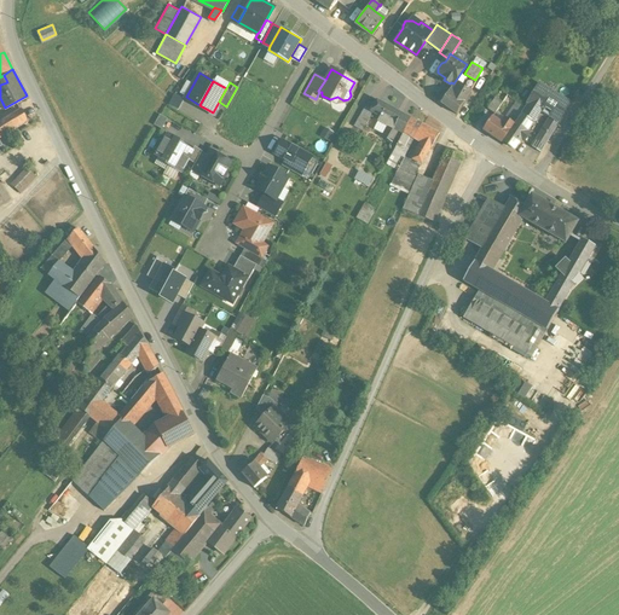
[(456,88),(452,86),(441,100),(456,111),(463,100),(470,88),(461,82),(456,88)]
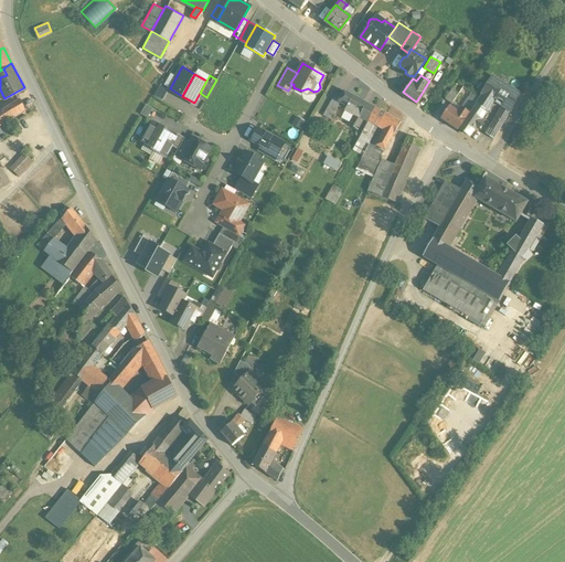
[(520,93),(492,75),(481,92),(493,98),(503,105),(510,109),(520,93)]
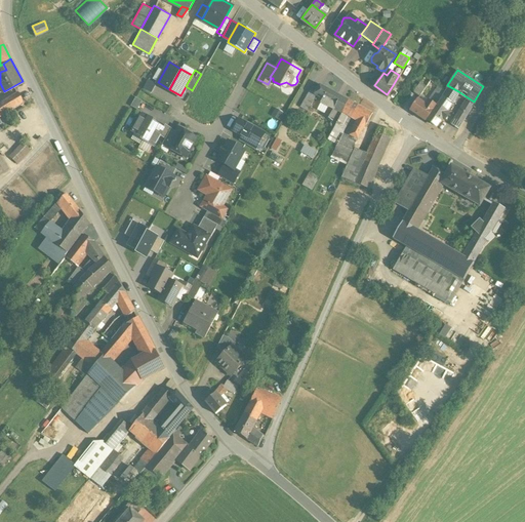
[(148,77),(144,86),(152,90),(156,81),(148,77)]
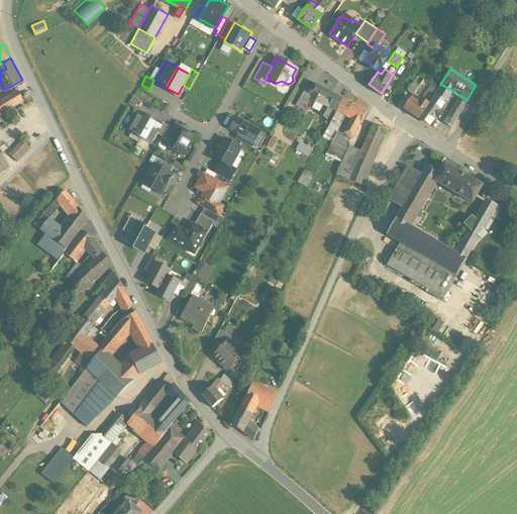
[(309,79),(296,103),(303,107),(312,91),(310,90),(315,82),(309,79)]
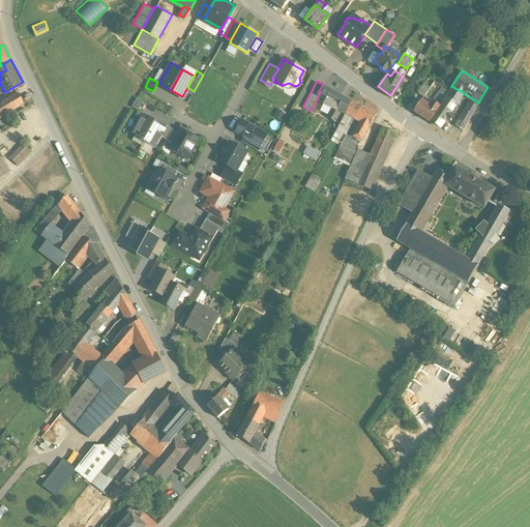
[(423,81),(417,91),(423,95),(430,85),(423,81)]
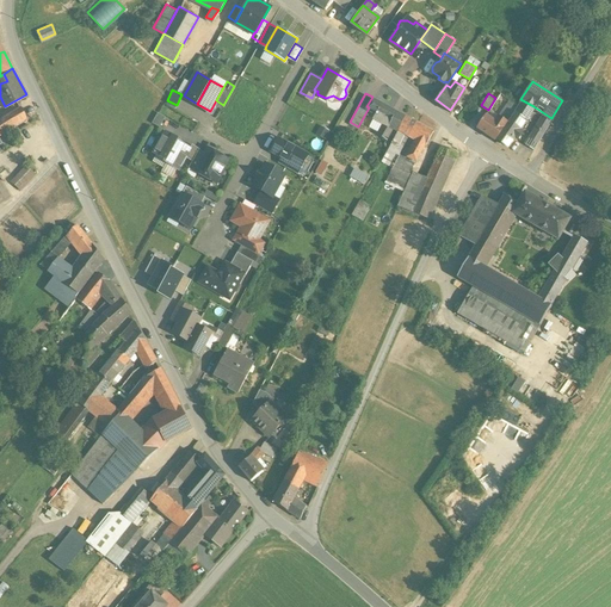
[(406,115),(372,97),(366,106),(369,107),(376,111),(372,117),(383,123),(377,132),(387,138),(390,131),(395,134),(397,129),(406,115)]
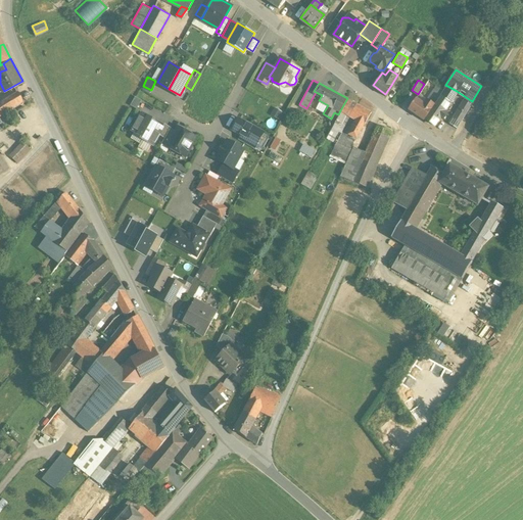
[(457,91),(445,85),(439,94),(440,95),(449,101),(457,91)]
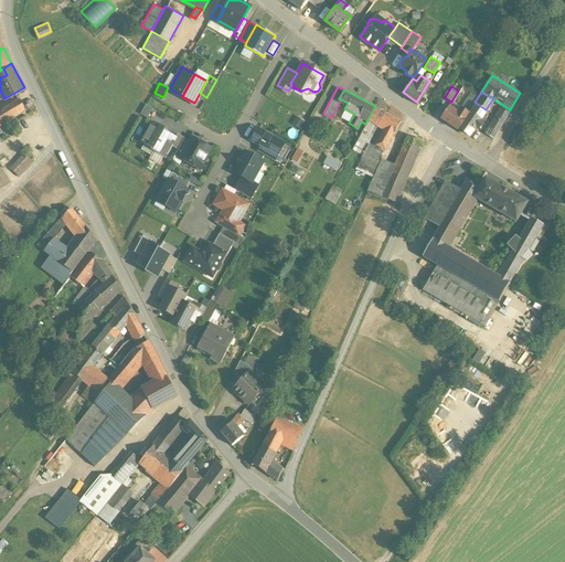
[(471,97),(469,95),(461,106),(469,112),(476,103),(475,102),(470,99),(471,97)]
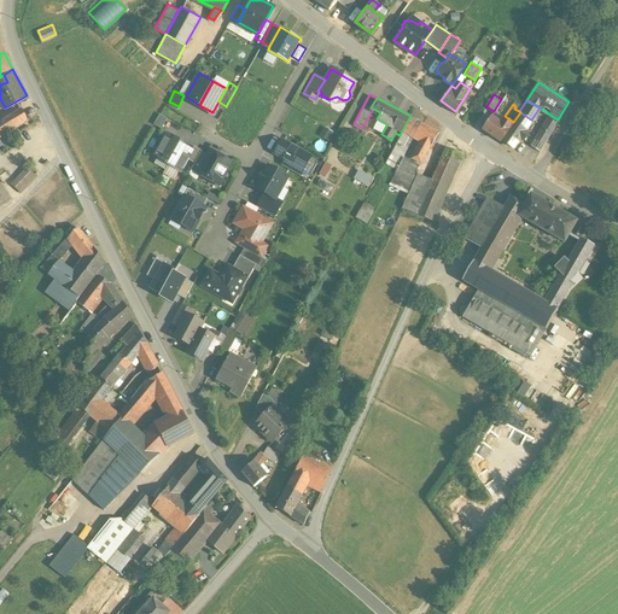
[(21,109),(0,121),(0,134),(27,118),(21,109)]
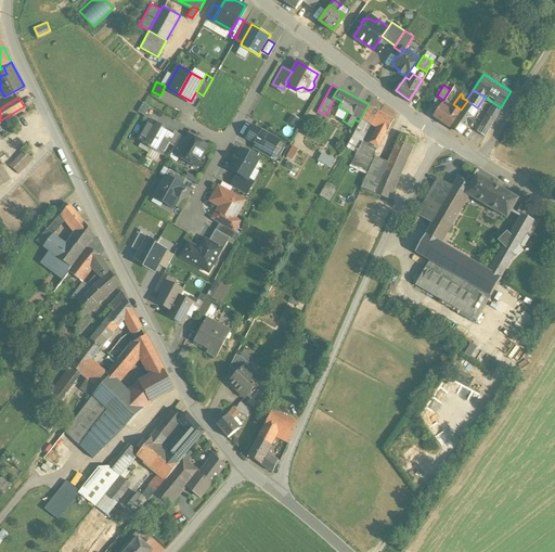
[(145,113),(150,103),(143,100),(138,110),(145,113)]
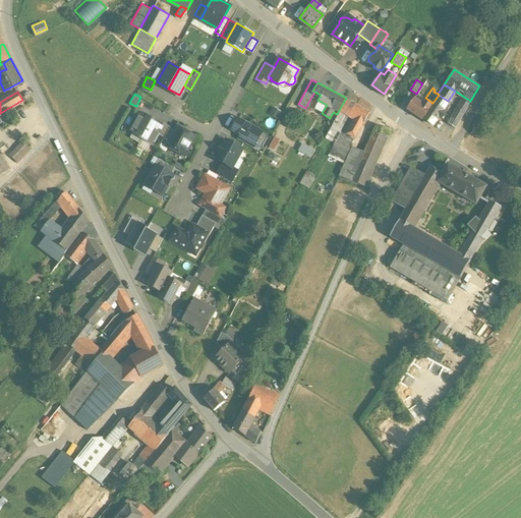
[(432,103),(423,116),(432,123),(439,115),(441,117),(445,111),(443,109),(448,101),(439,95),(432,103)]
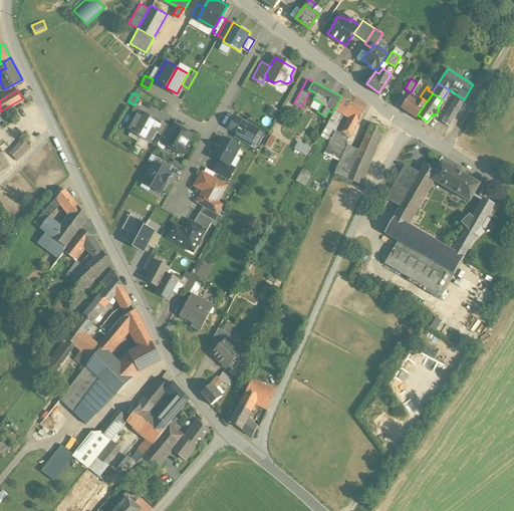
[(417,100),(409,95),(401,106),(417,116),(418,114),(427,101),(420,96),(417,100)]
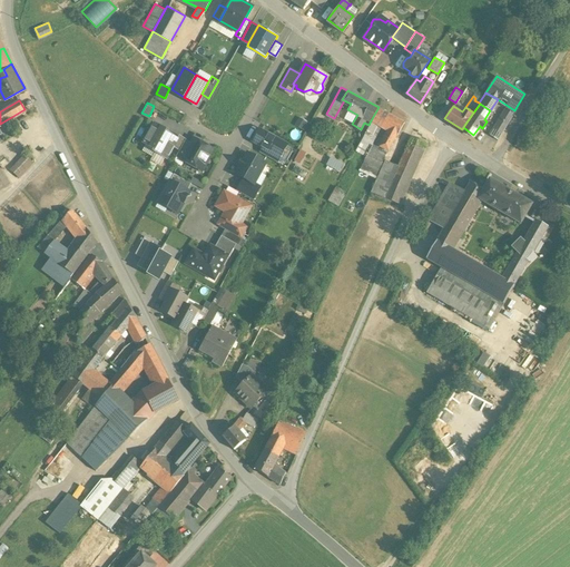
[(514,110),(508,106),(490,134),(498,138),(514,110)]
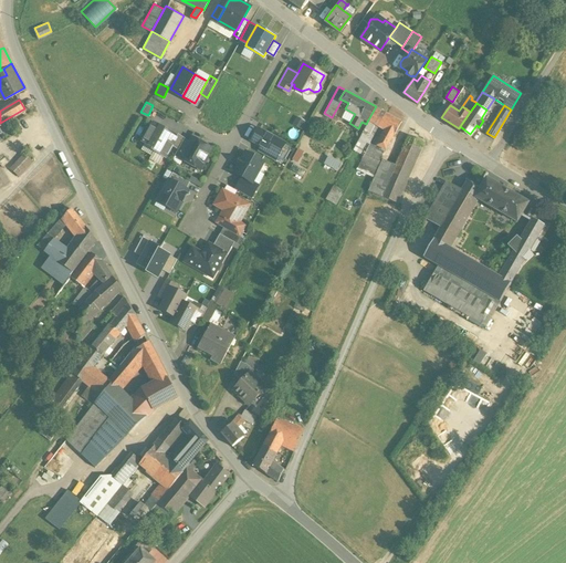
[(376,106),(368,120),(378,125),(386,112),(376,106)]
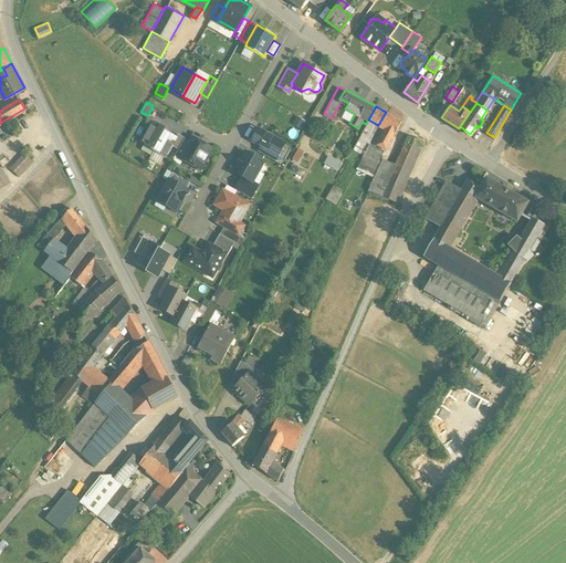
[(401,120),(386,112),(378,125),(394,134),(394,133),(401,120)]
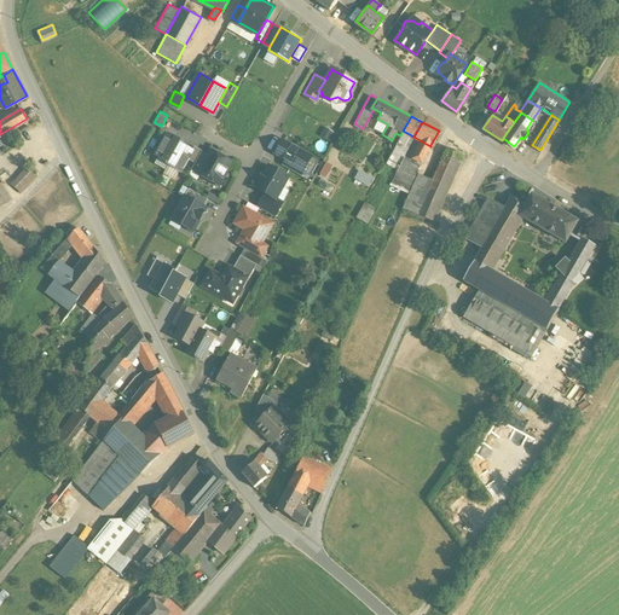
[(333,139),(336,131),(324,126),(320,133),(333,139)]
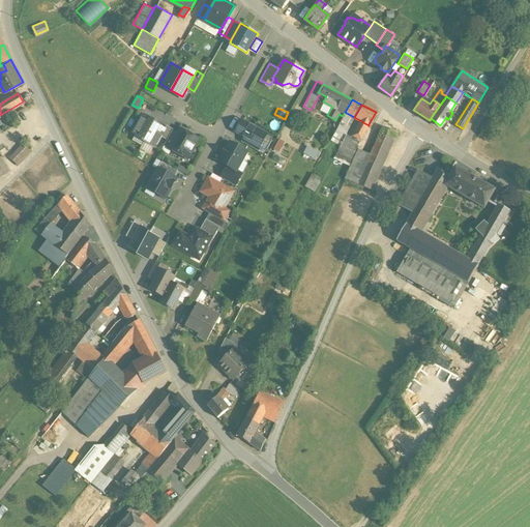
[(143,112),(133,130),(145,138),(155,121),(154,118),(143,112)]
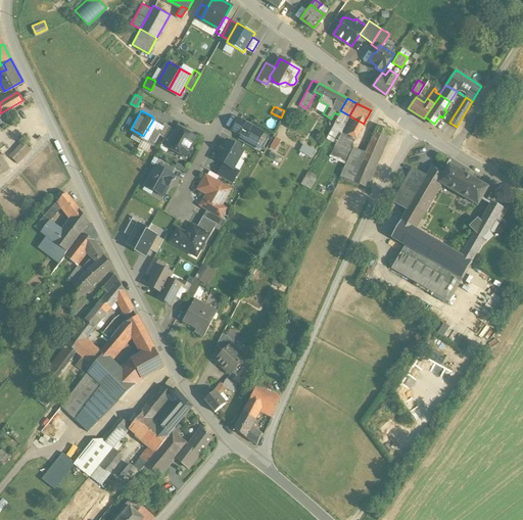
[(349,115),(340,110),(338,114),(332,125),(338,128),(342,130),(349,115)]
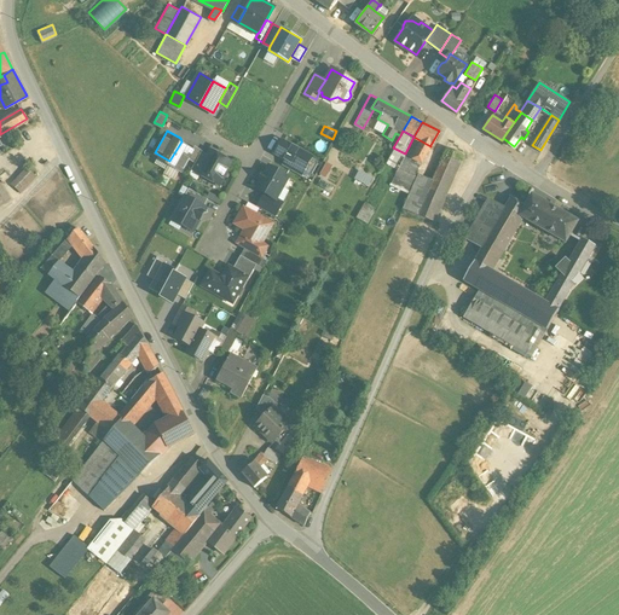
[(414,137),(405,154),(421,162),(422,162),(431,146),(414,137)]
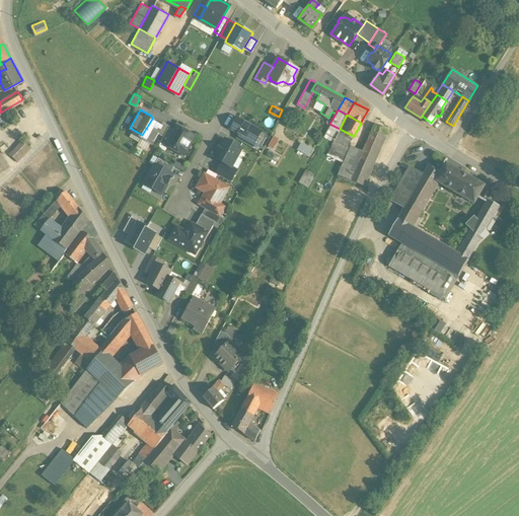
[(239,132),(254,141),(261,130),(236,117),(231,127),(239,132)]
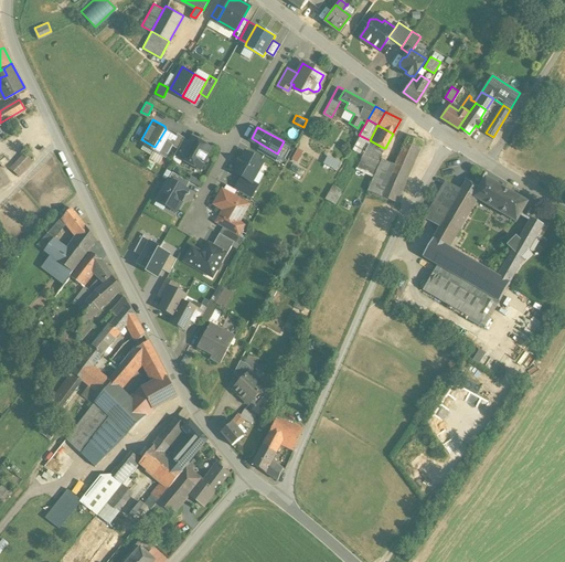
[(166,129),(155,147),(153,149),(166,156),(172,144),(177,136),(176,135),(166,129)]
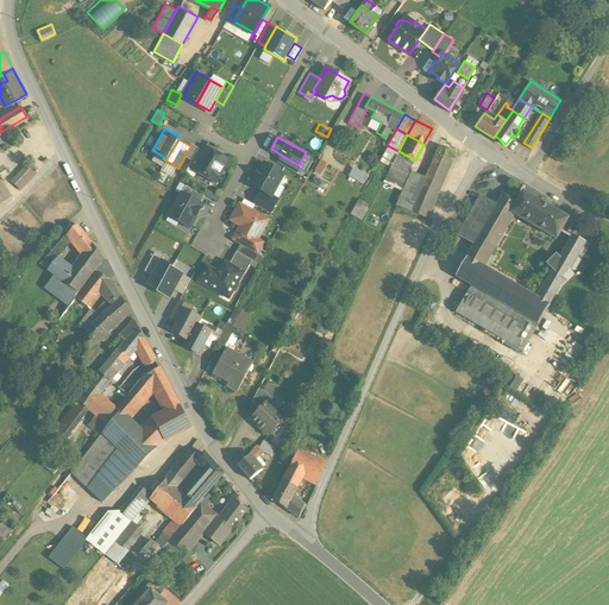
[(199,146),(192,143),(189,145),(190,146),(186,155),(192,158),(199,146)]
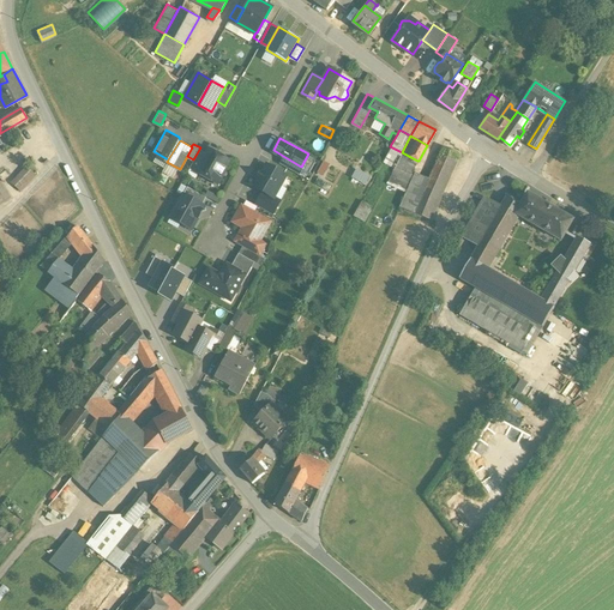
[(444,145),(428,179),(428,180),(414,212),(428,218),(457,152),(444,145)]
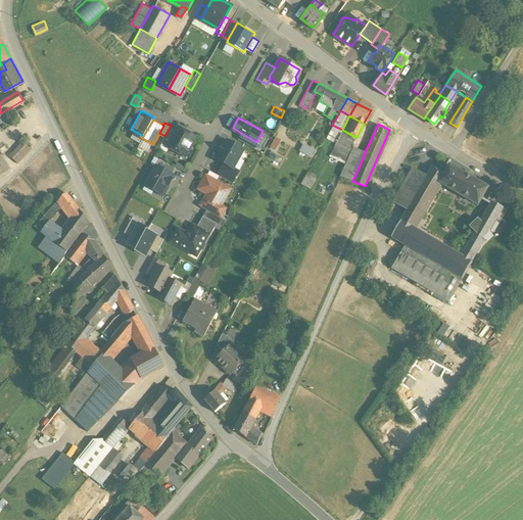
[(164,136),(161,142),(167,145),(176,129),(171,126),(164,136)]
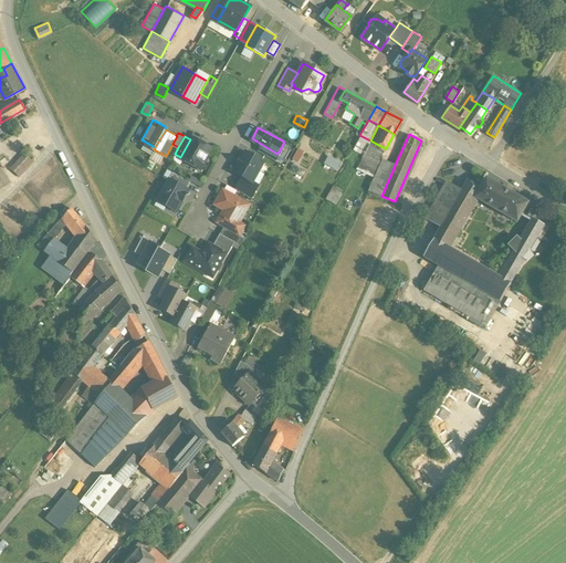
[(211,146),(192,136),(190,139),(180,157),(199,168),(211,146)]
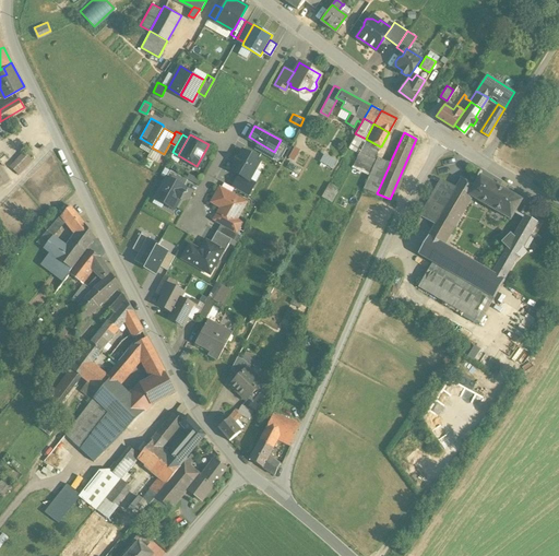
[(359,142),(353,139),(349,145),(355,149),(359,142)]
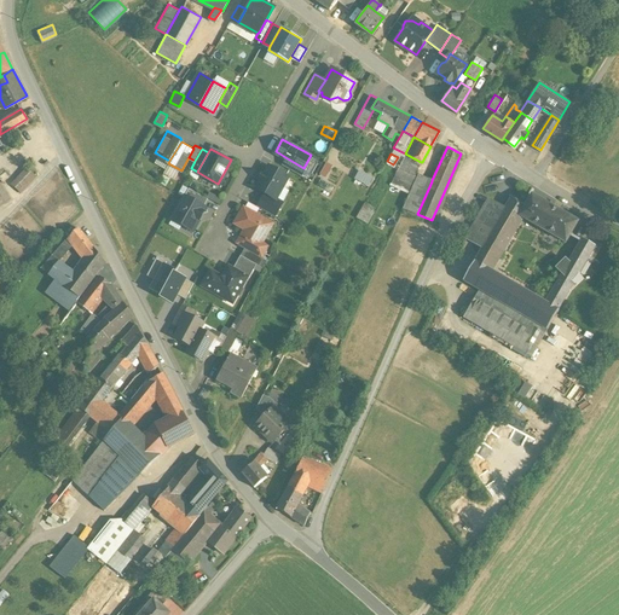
[(421,162),(405,154),(398,167),(389,183),(409,192),(418,173),(418,167),(421,162)]
